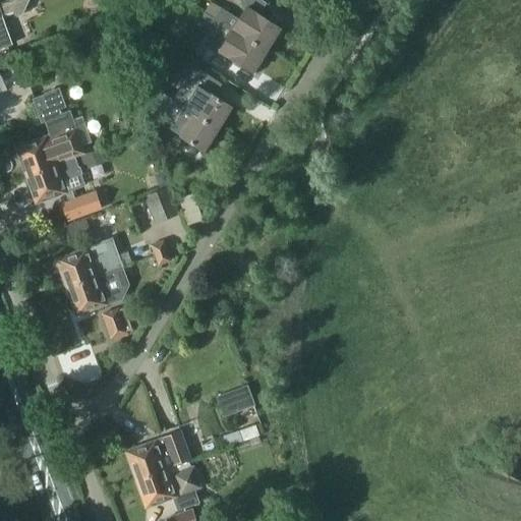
[(0,0),(0,47),(12,44),(2,14),(14,9),(17,16),(25,13),(31,0),(0,0)]
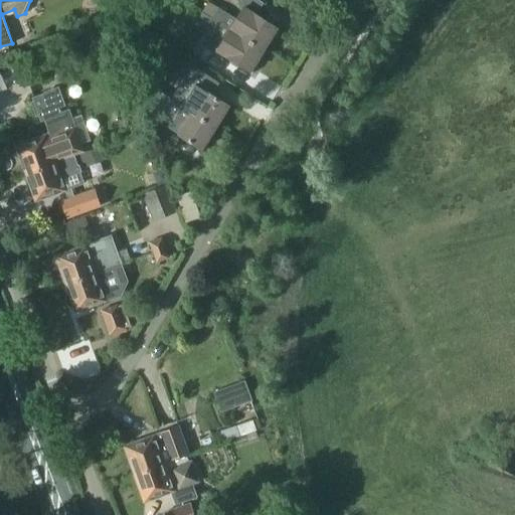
[(213,17),(264,49),(278,28),(255,14),(263,3),(258,0),(237,0),(239,6),(243,8),(236,19),(218,8),(213,17)]
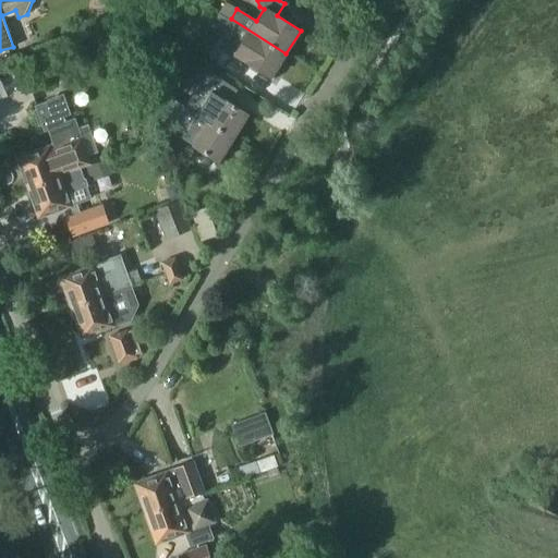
[(271,77),(286,53),(231,19),(223,29),(243,41),(234,55),(271,77)]
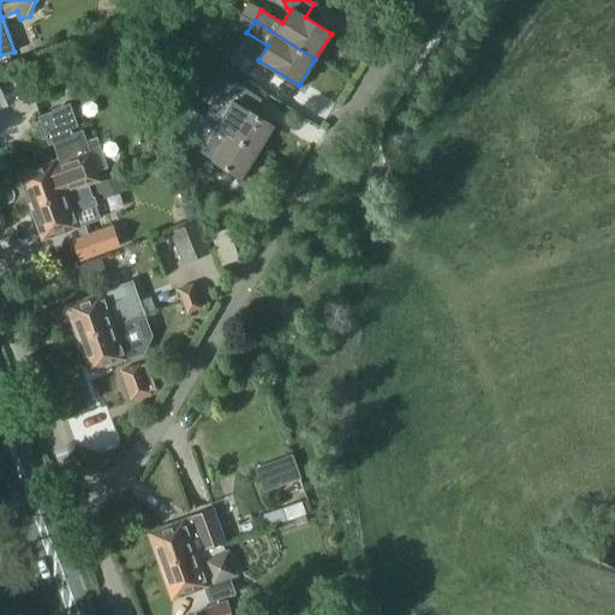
[(230,79),(206,117),(218,124),(218,125),(227,131),(258,151),(274,126),(270,124),(254,113),(260,103),(262,99),(230,79)]
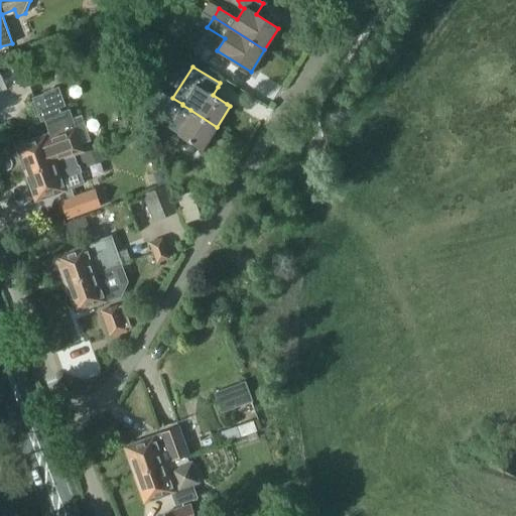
[(144,91),(133,99),(147,117),(156,110),(167,97),(148,85),(144,91)]
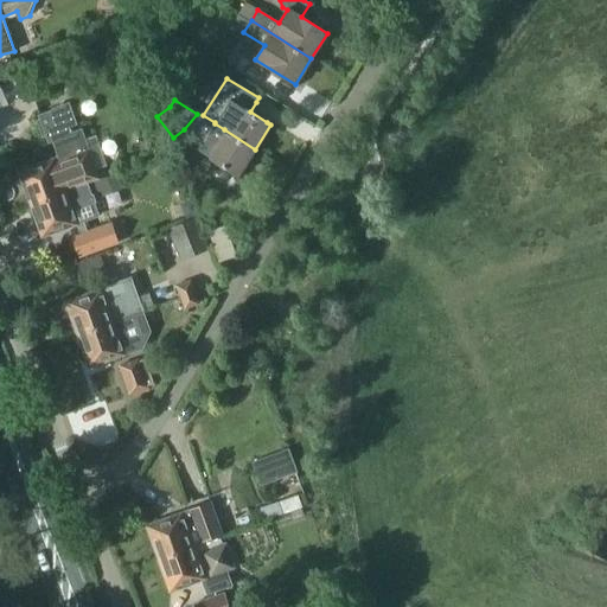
[(58,159),(20,173),(31,205),(87,185),(88,185),(87,184),(90,183),(94,181),(98,180),(95,170),(84,141),(81,131),(71,134),(69,127),(75,125),(77,125),(69,103),(53,109),(53,110),(42,114),(39,115),(40,119),(37,120),(43,136),(46,135),(49,142),(52,141),(58,159)]
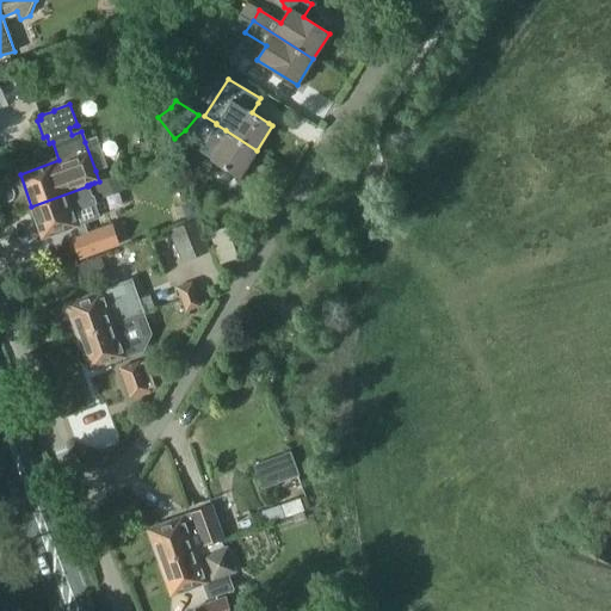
[(216,124),(199,152),(202,154),(240,177),(257,150),(226,130),(216,124)]
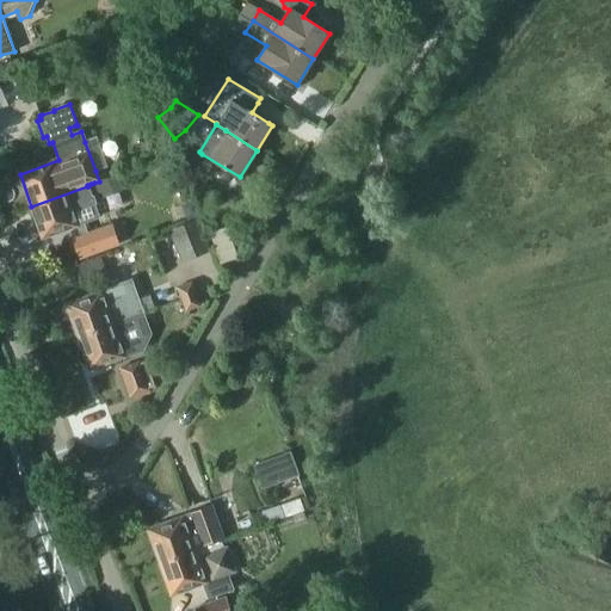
[(123,191),(117,176),(99,181),(94,183),(98,193),(102,192),(104,198),(123,191)]
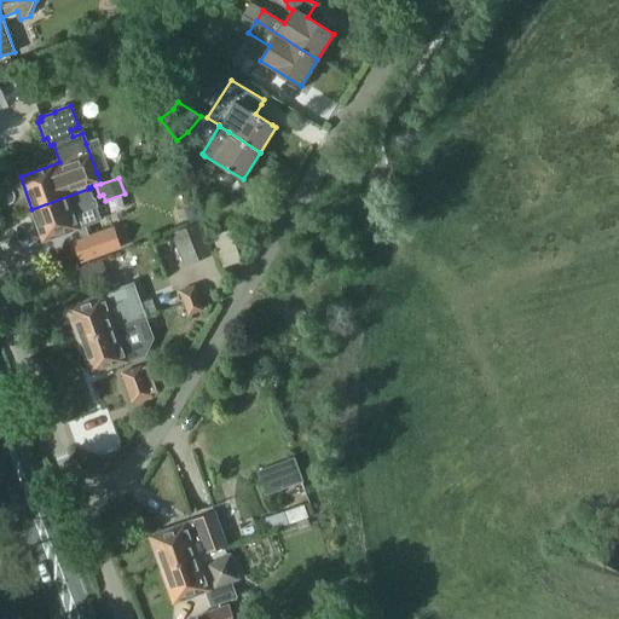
[(88,189),(32,209),(33,213),(33,218),(35,221),(38,225),(44,241),(77,229),(81,239),(74,242),(81,262),(120,248),(114,229),(88,237),(85,226),(99,220),(88,189)]
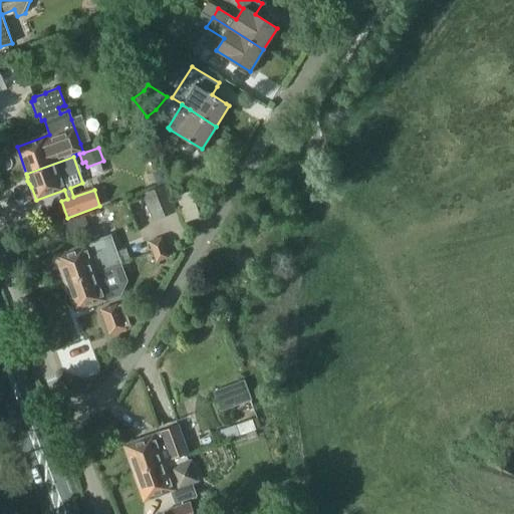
[(154,221),(177,213),(169,188),(145,196),(154,221)]
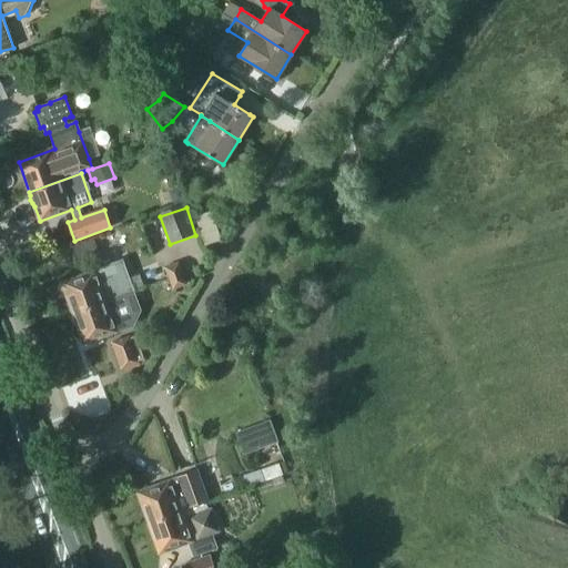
[(100,254),(94,240),(74,247),(80,262),(100,254)]
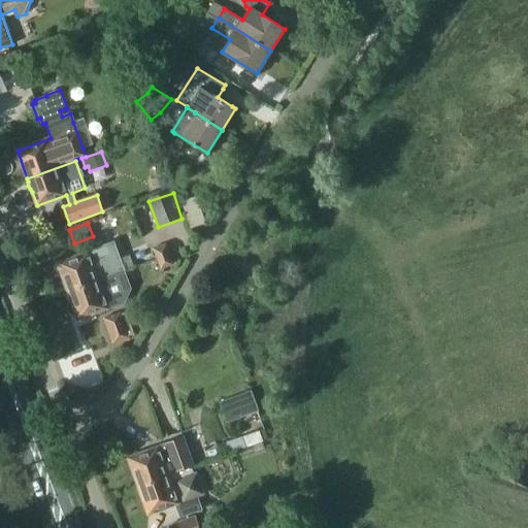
[(108,278),(123,273),(113,244),(59,264),(68,293),(108,278)]
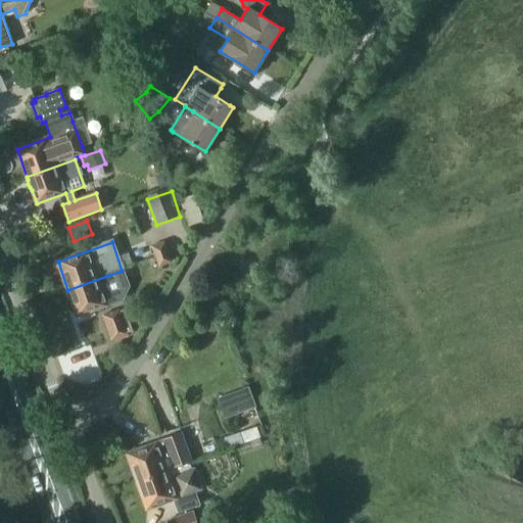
[(156,258),(169,254),(164,244),(153,248),(156,258)]
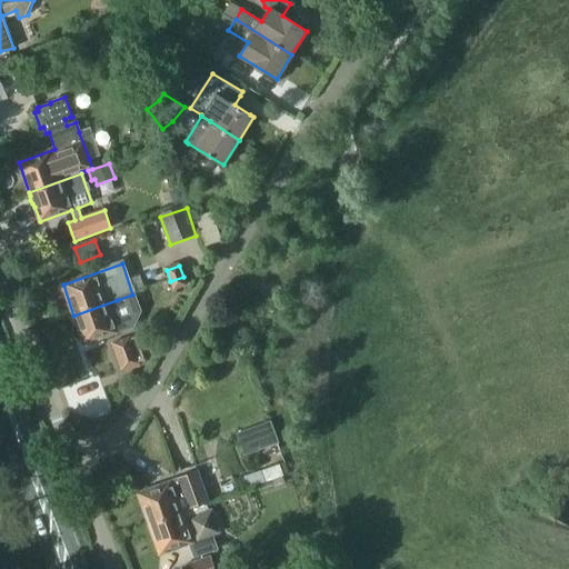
[(183,277),(170,281),(173,291),(186,287),(183,277)]
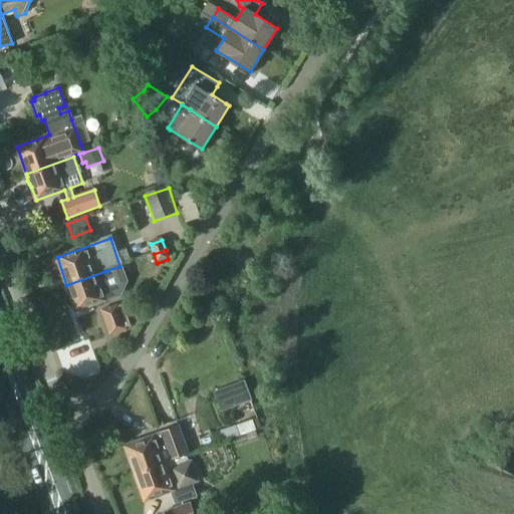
[(105,271),(66,285),(75,310),(118,295),(125,282),(119,266),(105,271)]
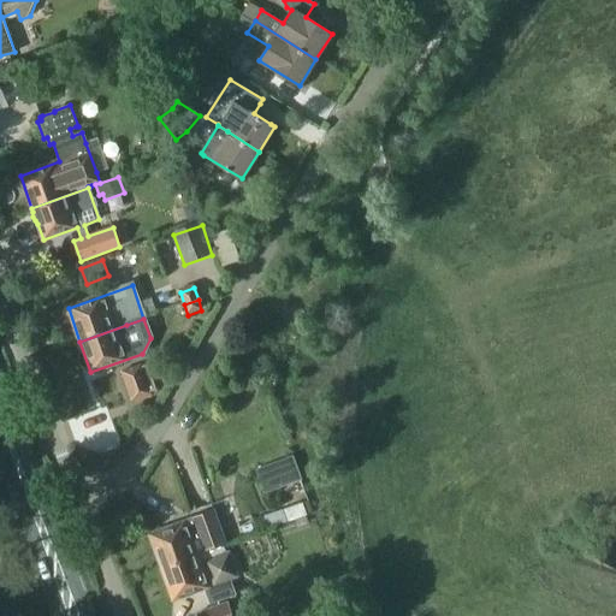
[(122,373),(131,401),(159,391),(149,363),(122,373)]
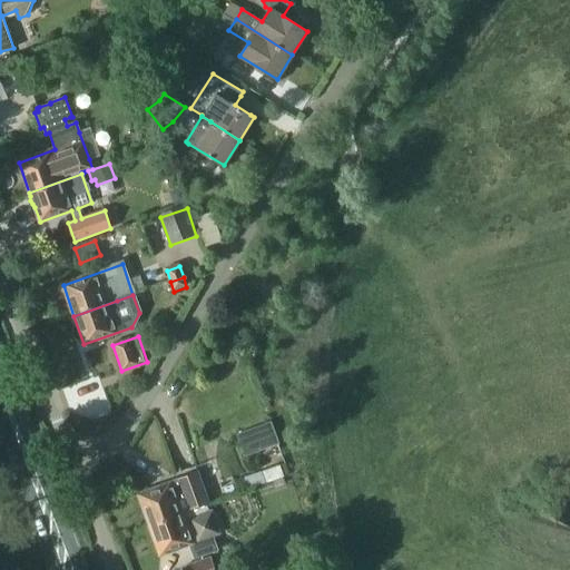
[(245,454),(278,442),(272,423),(238,435),(245,454)]
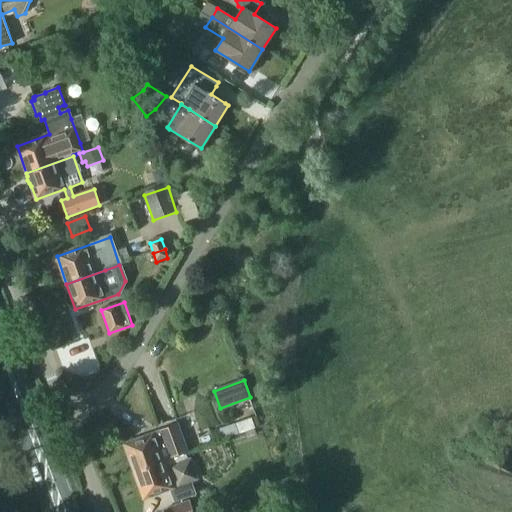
[(252,417),(236,423),(239,433),(255,428),(252,417)]
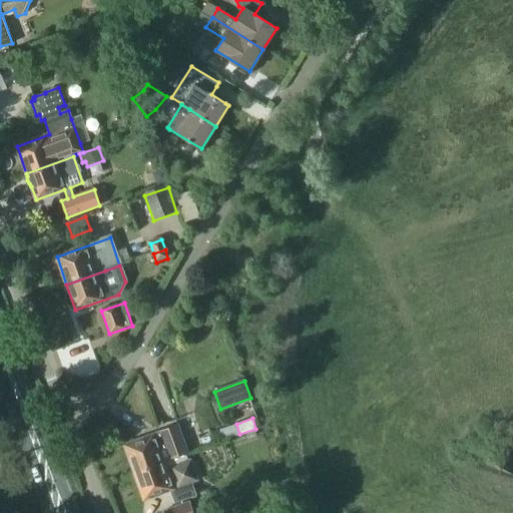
[(234,424),(219,430),(223,440),(238,434),(234,424)]
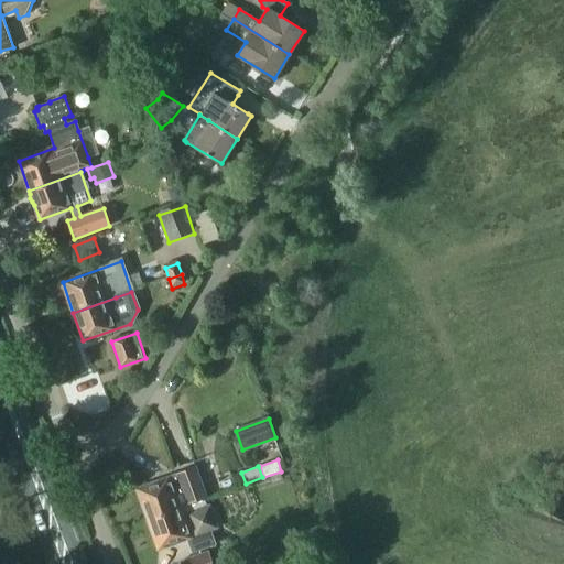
[(150,520),(206,500),(205,497),(207,496),(196,467),(177,475),(177,476),(170,479),(170,477),(138,489),(150,520)]
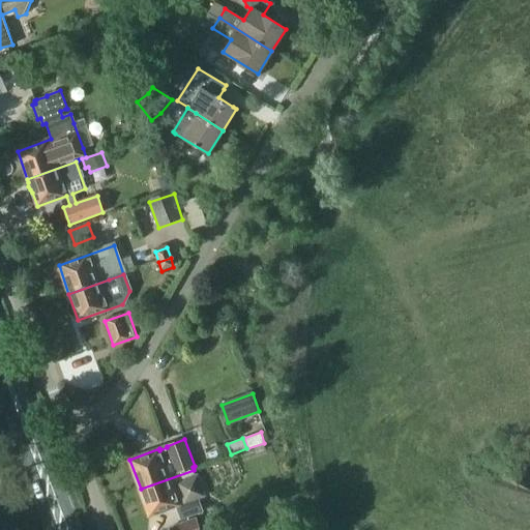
[(194,470),(141,489),(150,514),(179,503),(178,499),(183,497),(185,502),(205,494),(198,474),(196,475),(194,470)]
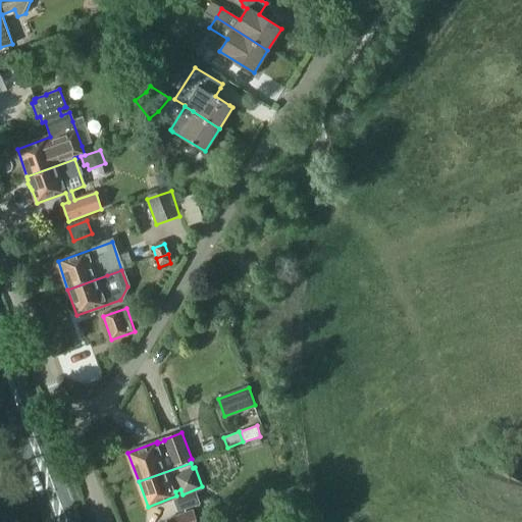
[(166,521),(197,521),(193,510),(166,519),(166,521)]
